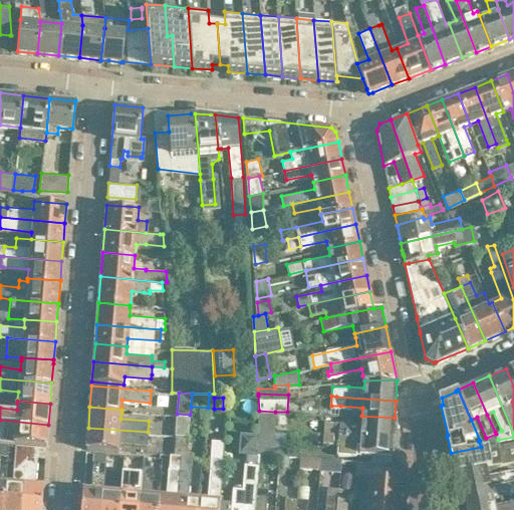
[(275,430),(275,412),(259,411),(259,429),(275,430)]
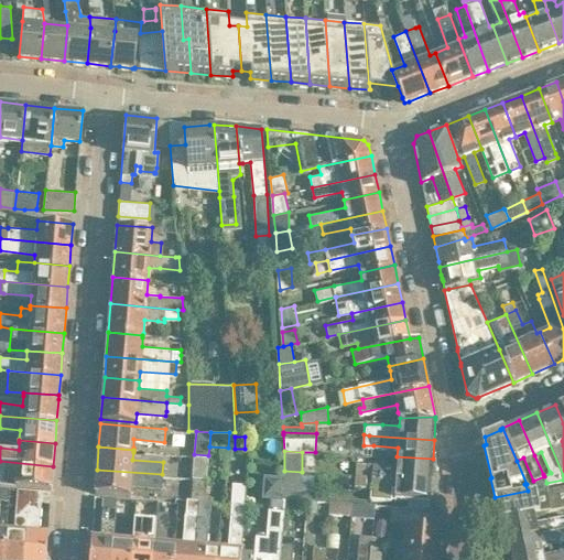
[(207,478),(208,455),(194,454),(193,477),(207,478)]
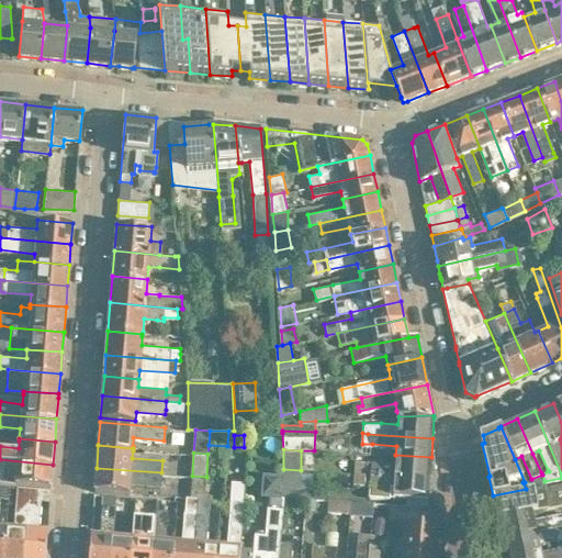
[(367,460),(366,472),(429,477),(431,457),(395,455),(395,462),(367,460)]
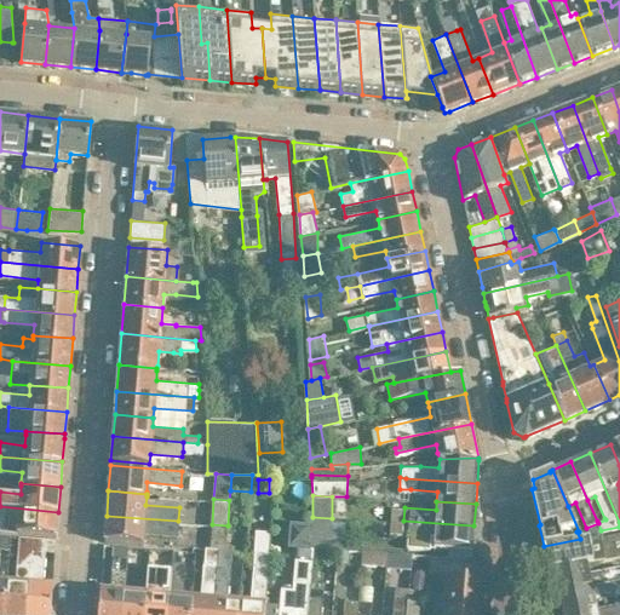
[(0,529),(56,535),(58,512),(0,506),(0,529)]
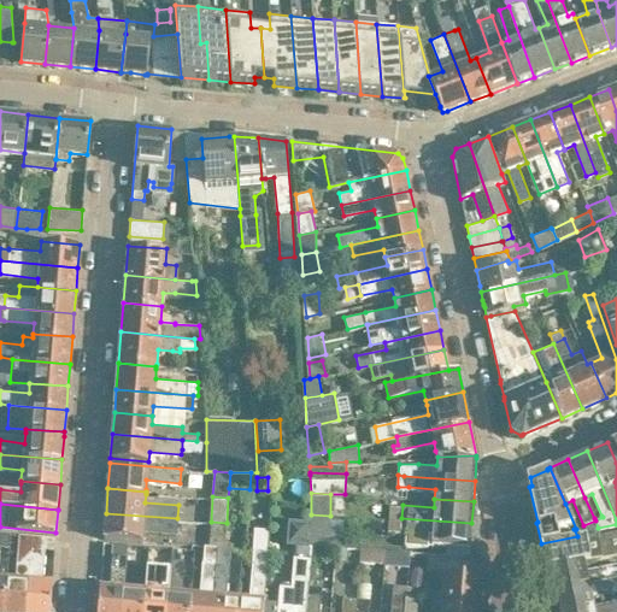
[(176,533),(177,518),(106,513),(104,536),(142,540),(142,530),(176,533)]
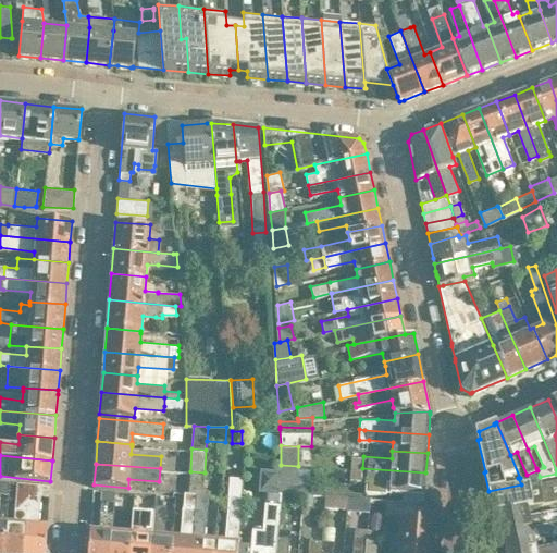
[(281,469),(279,492),(298,493),(298,483),(298,468),(298,466),(281,465),(281,469)]
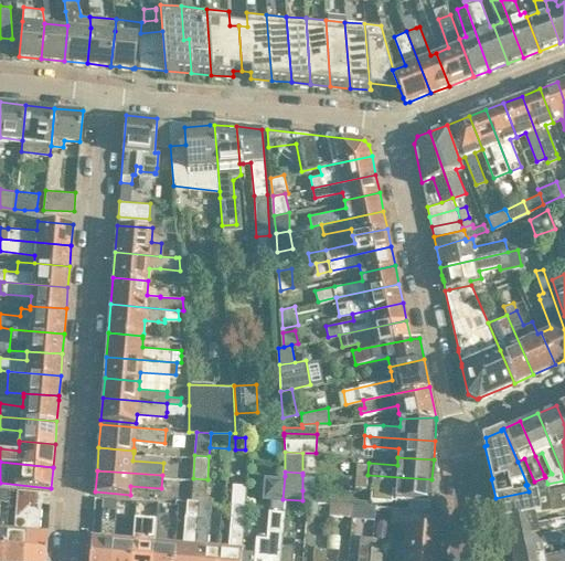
[(355,476),(354,485),(366,485),(372,486),(371,497),(395,499),(395,496),(406,497),(430,499),(430,498),(432,485),(432,479),(368,475),(368,477),(355,476)]
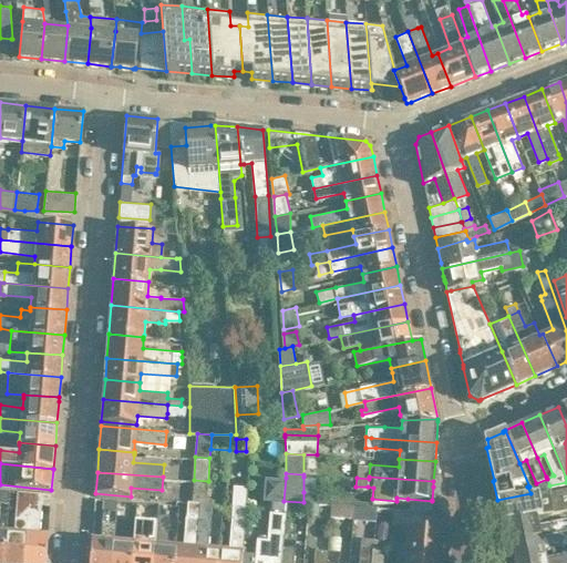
[(206,501),(208,481),(194,480),(192,501),(199,501),(206,501)]
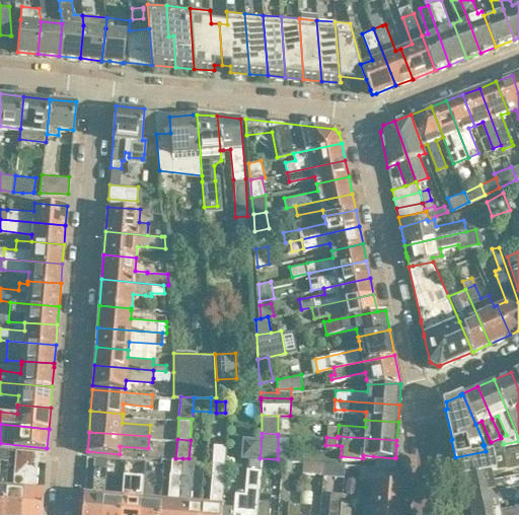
[(225,460),(226,443),(216,442),(214,459),(225,460)]
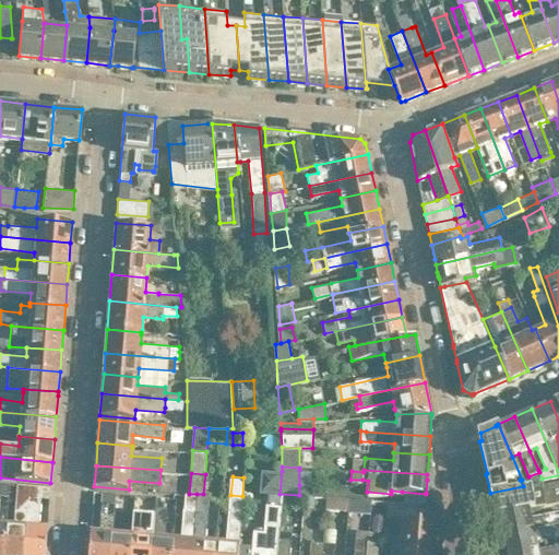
[(558,500),(558,479),(544,483),(523,486),(490,493),(495,514),(528,507),(558,500)]
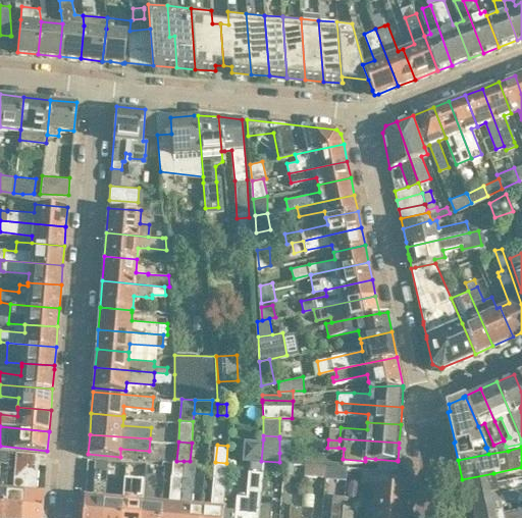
[(12,488),(5,488),(2,517),(20,517),(27,453),(15,452),(14,462),(12,488)]
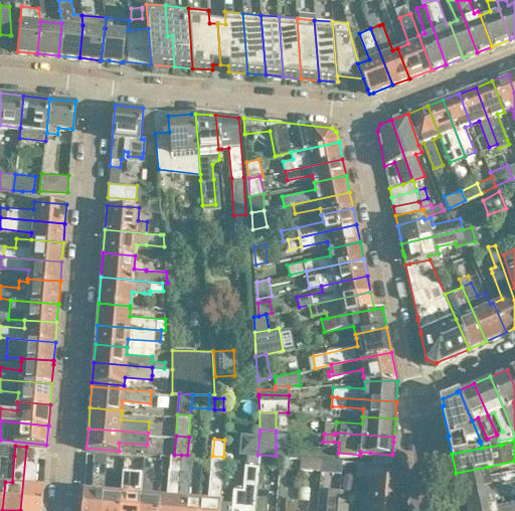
[(40,510),(43,485),(35,485),(37,458),(45,459),(46,448),(26,447),(20,510),(40,510)]
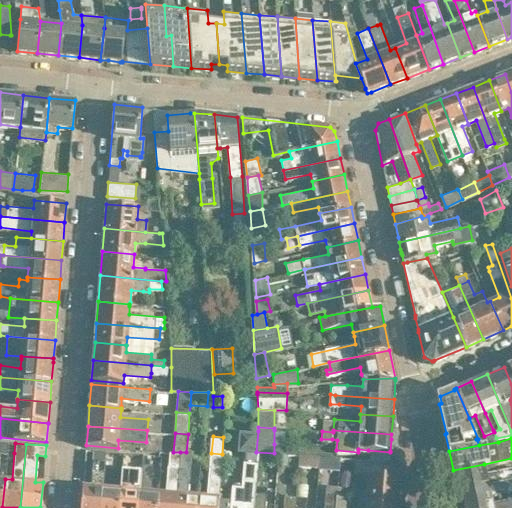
[(99,507),(104,461),(105,450),(94,449),(91,487),(83,486),(80,507),(99,507)]
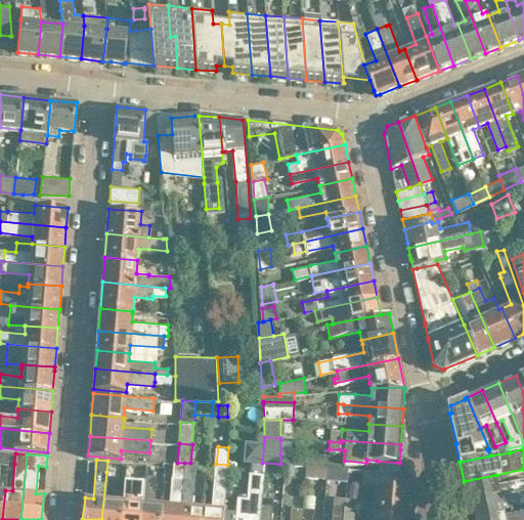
[(169,504),(163,504),(161,519),(179,519),(184,463),(177,463),(173,462),(169,504)]
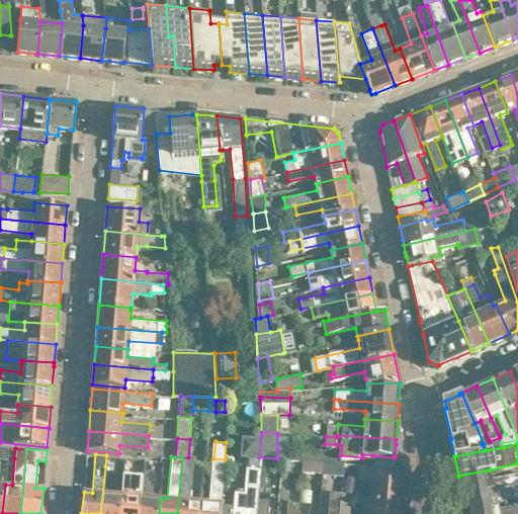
[(232,513),(255,513),(256,510),(257,498),(256,498),(257,492),(259,457),(247,456),(244,492),(235,491),(233,505),(232,513)]
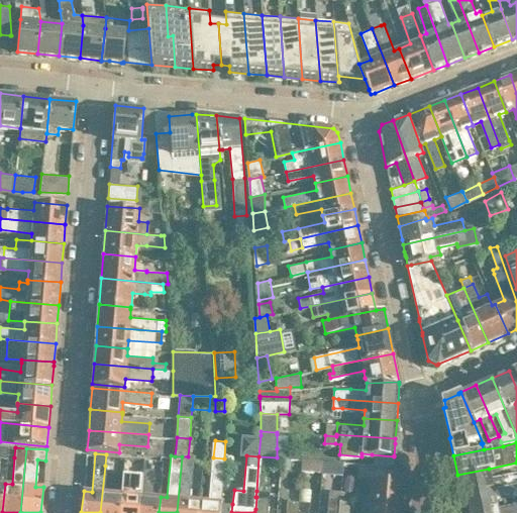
[(182,456),(177,512),(199,512),(201,500),(198,500),(190,499),(193,457),(188,456),(182,456)]
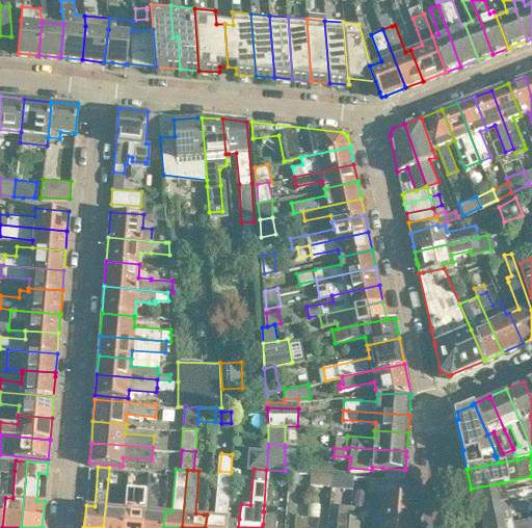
[(207,515),(205,527),(225,527),(227,518),(231,473),(218,472),(215,516),(207,515)]
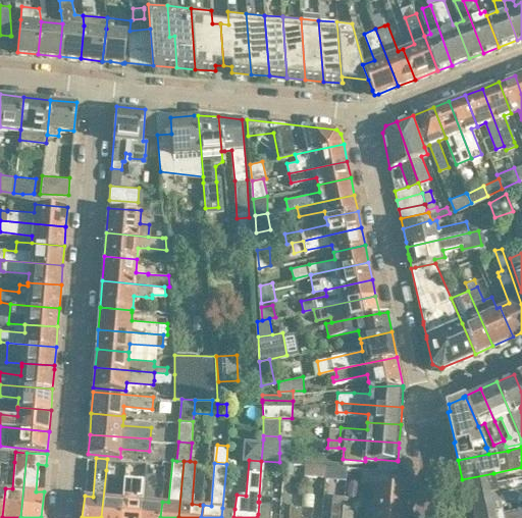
[(304,473),(324,474),(325,464),(305,463),(304,473)]
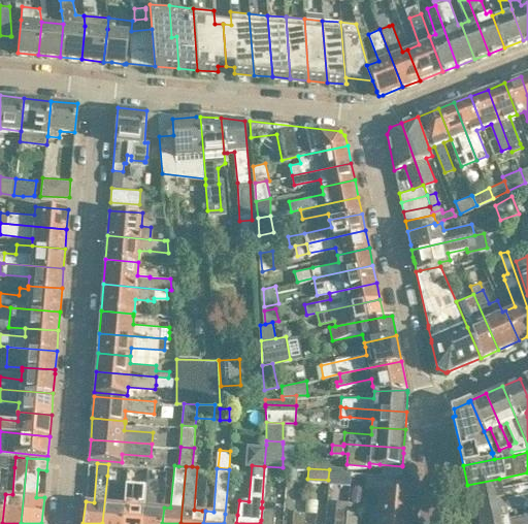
[(350,470),(329,469),(328,480),(350,481),(350,470)]
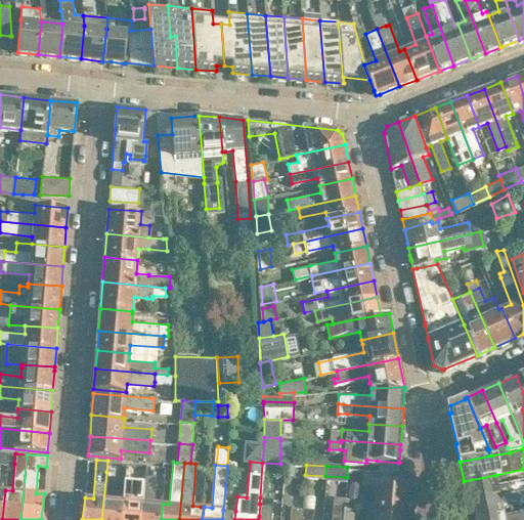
[(118,473),(106,472),(101,519),(121,519),(124,500),(116,500),(118,473)]
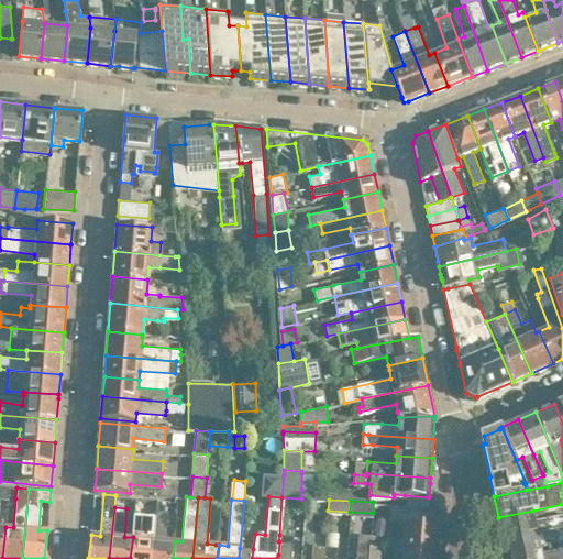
[(147,508),(146,516),(150,516),(148,521),(155,521),(156,508),(147,508)]
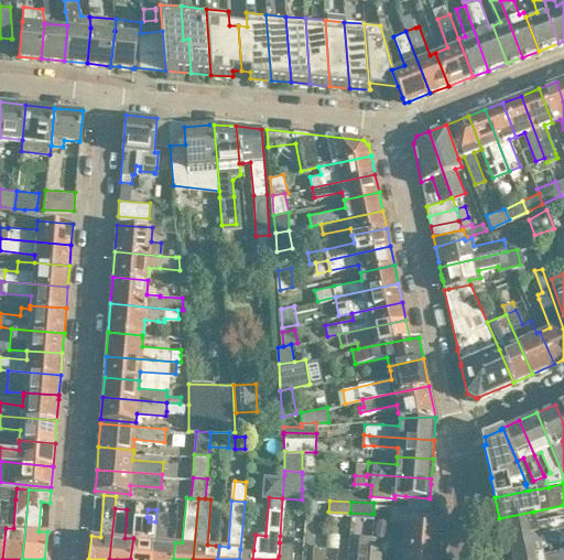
[(169,510),(156,509),(155,521),(151,559),(173,559),(175,542),(166,541),(169,510)]
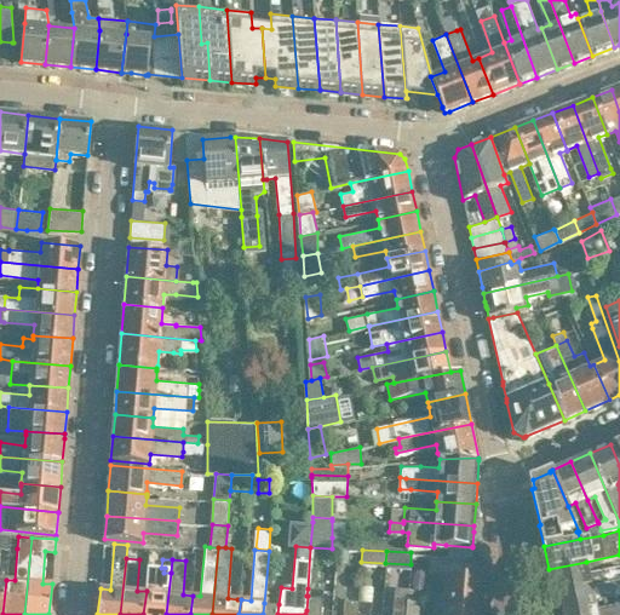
[(619,565),(587,572),(586,562),(549,569),(554,591),(619,579),(619,565)]
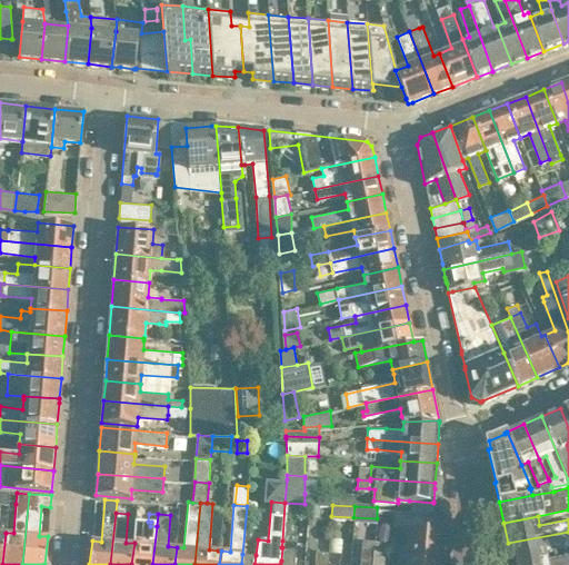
[(135,543),(131,564),(152,564),(157,526),(150,526),(136,525),(135,543)]
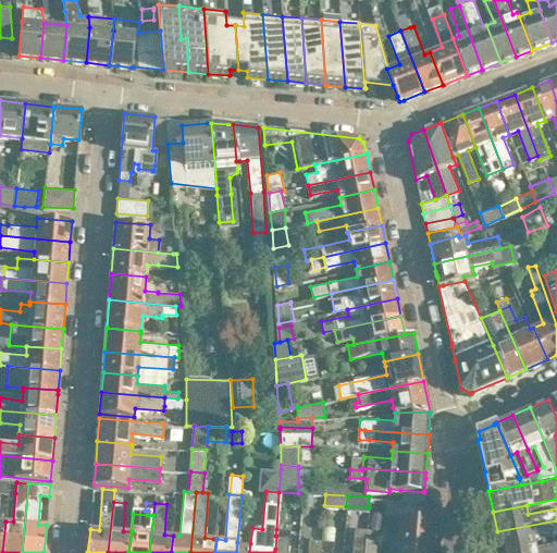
[(366,537),(364,552),(430,552),(433,518),(392,515),(391,529),(401,530),(398,552),(375,552),(376,538),(366,537)]
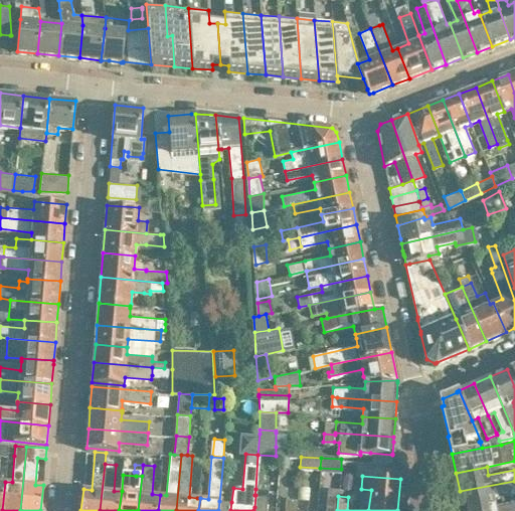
[(514,481),(460,491),(463,510),(494,504),(493,496),(514,491),(514,481)]
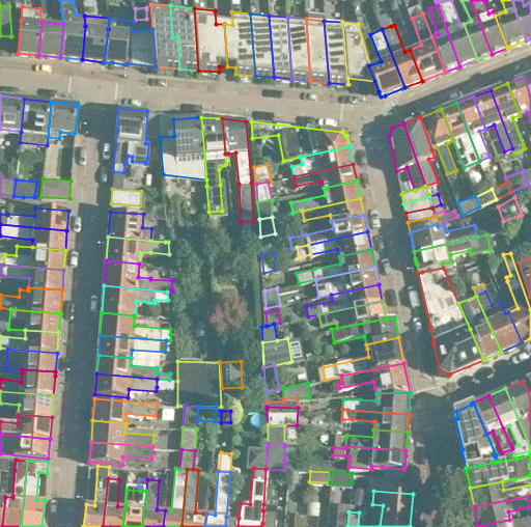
[(307,502),(306,514),(305,526),(316,526),(317,515),(318,503),(307,502)]
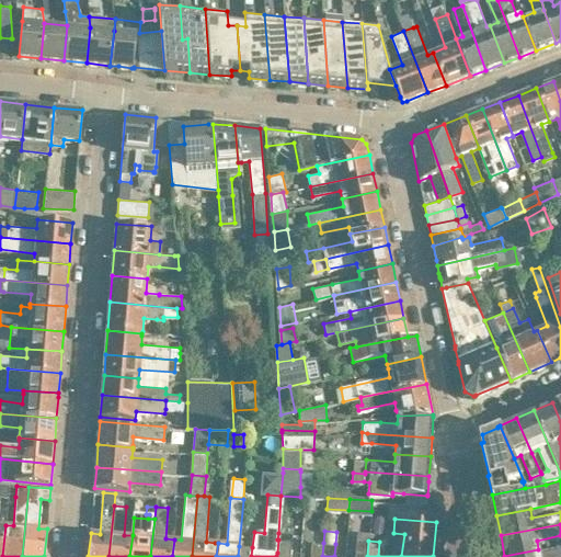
[(288,556),(292,534),(278,533),(277,540),(278,540),(277,553),(276,556),(288,556)]
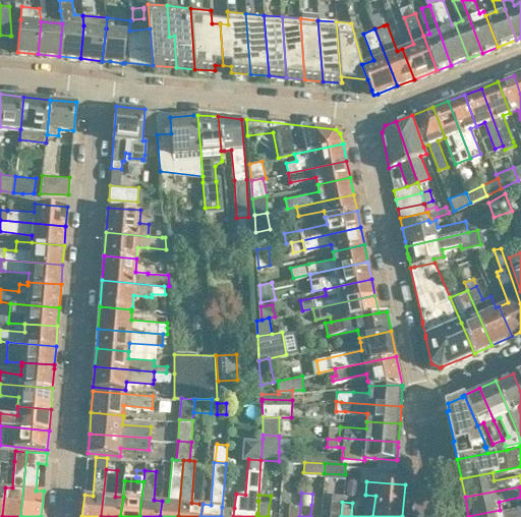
[(341,516),(342,502),(332,501),(331,507),(330,516),(341,516)]
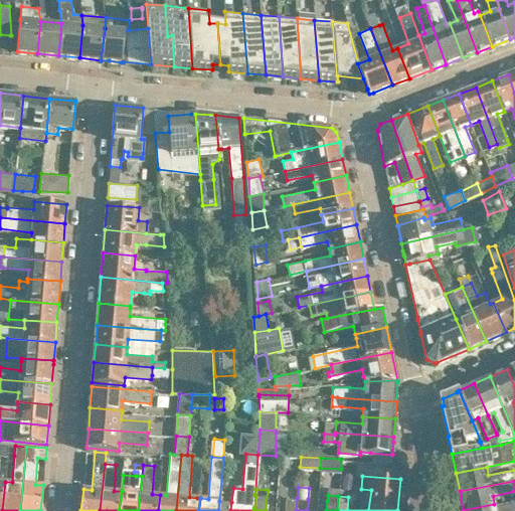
[(296,510),(297,498),(286,497),(284,510),(296,510)]
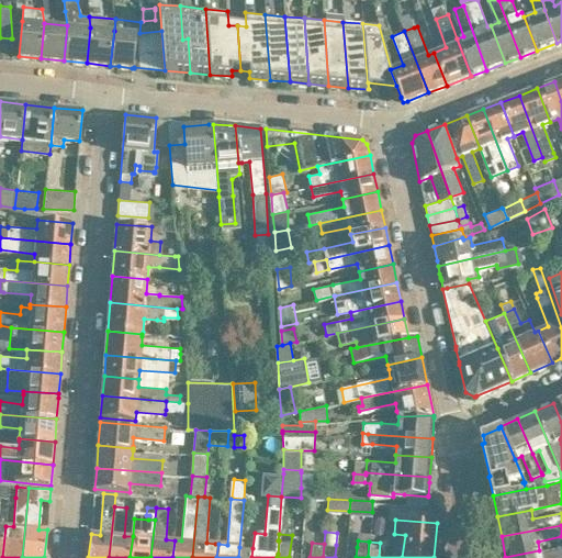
[(561,557),(561,545),(539,550),(505,557),(561,557)]
